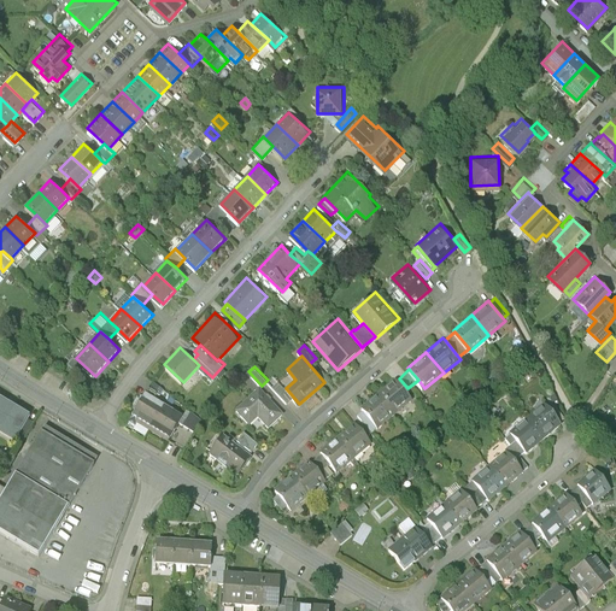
[(397,376),(380,391),(397,411),(415,397),(408,388),(399,379),(397,376)]
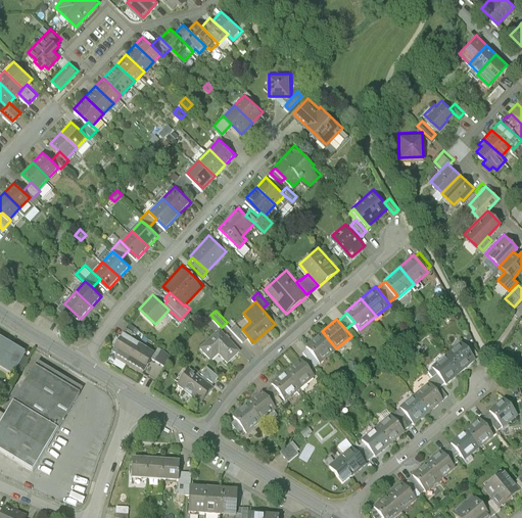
[(131,321),(113,350),(129,360),(140,341),(145,332),(131,321)]
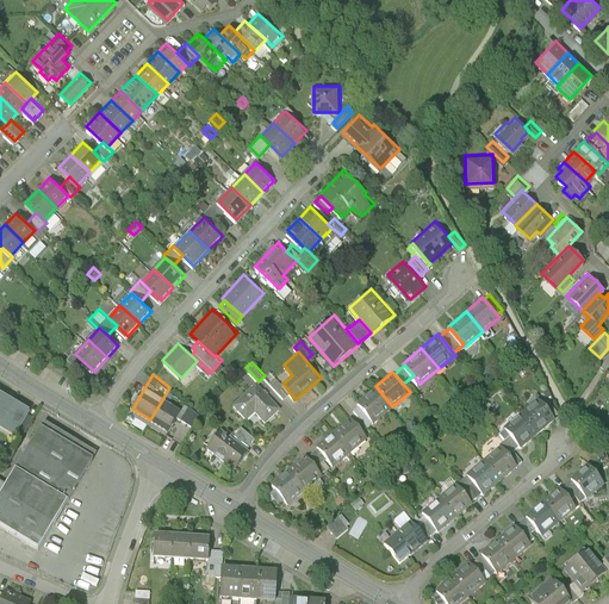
[(285,397),(290,392),(283,384),(275,377),(271,380),(285,397)]
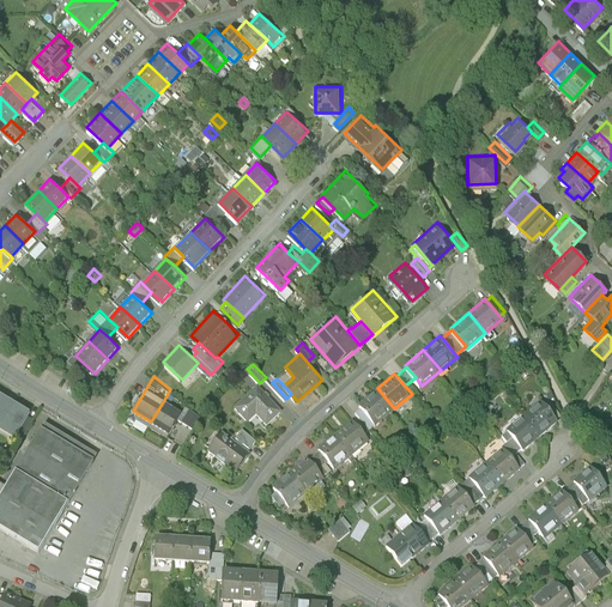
[(258,382),(235,405),(249,420),(258,412),(268,423),(283,408),(258,382)]
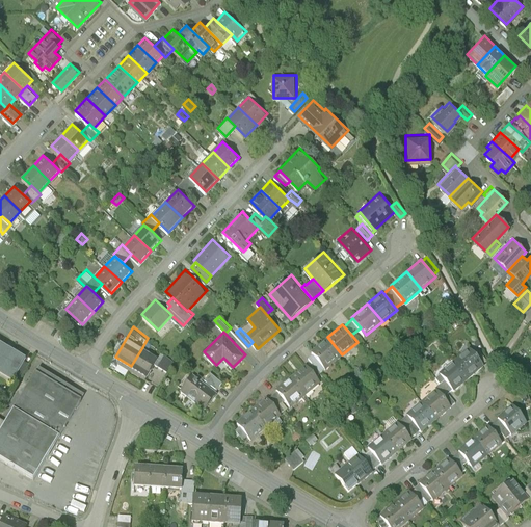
[(327,337),(312,349),(314,351),(326,366),(326,367),(342,354),(327,337)]
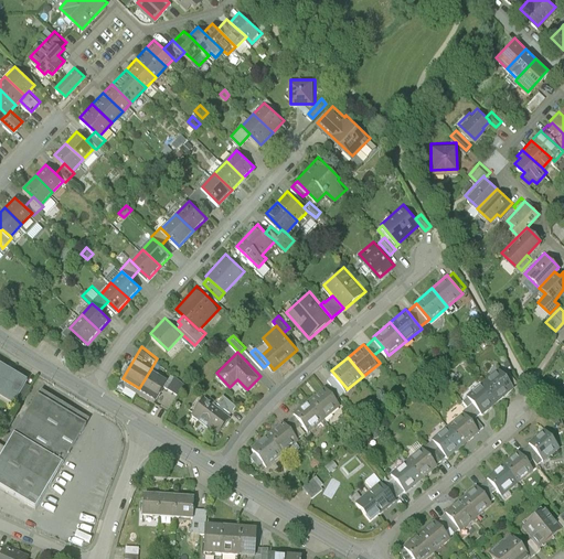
[(32,379),(0,359),(0,391),(18,402),(32,379)]
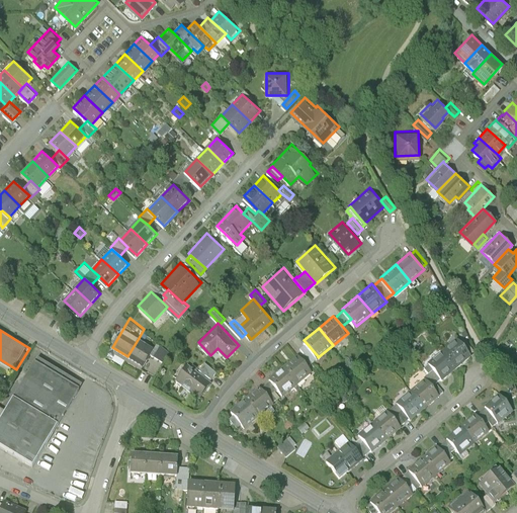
[(443,349),(457,366),(472,354),(458,337),(443,349)]
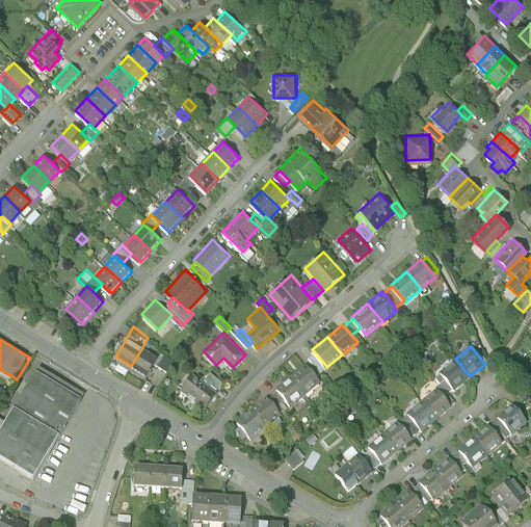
[(159,357),(142,347),(131,366),(148,375),(159,357)]
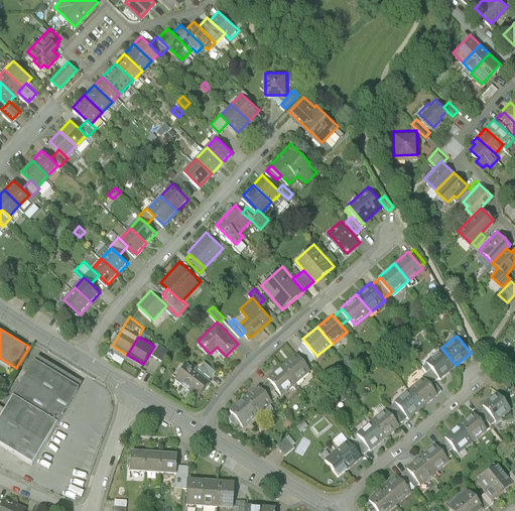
[(303,350),(298,354),(306,363),(316,355),(304,341),(299,345),(303,350)]
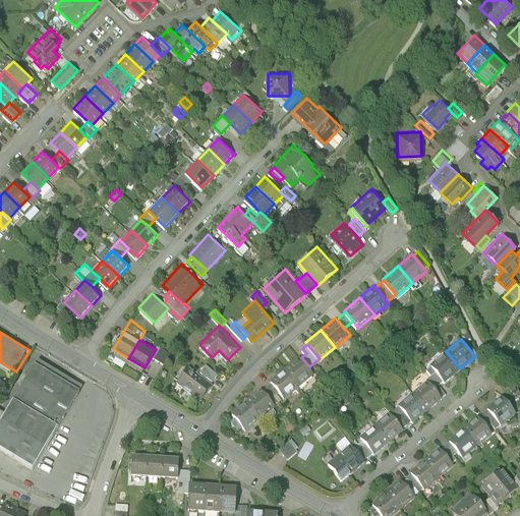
[(444,379),(446,381),(460,368),(446,351),(431,363),(431,364),(444,379)]
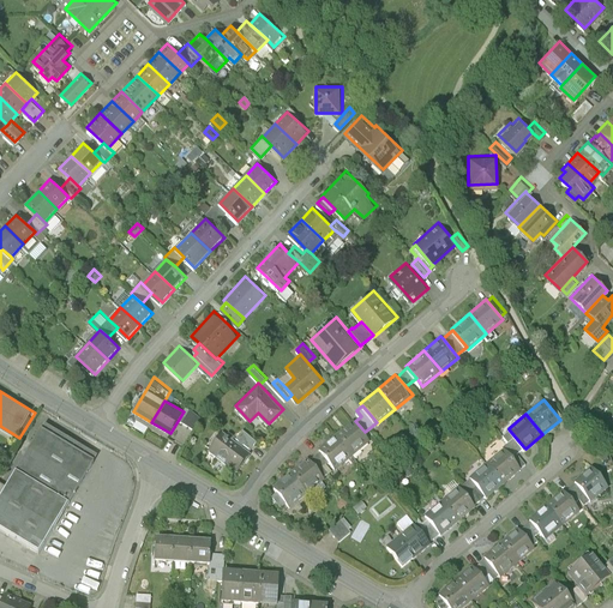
[(353,417),(337,432),(355,452),(371,439),(365,432),(355,421),(353,417)]
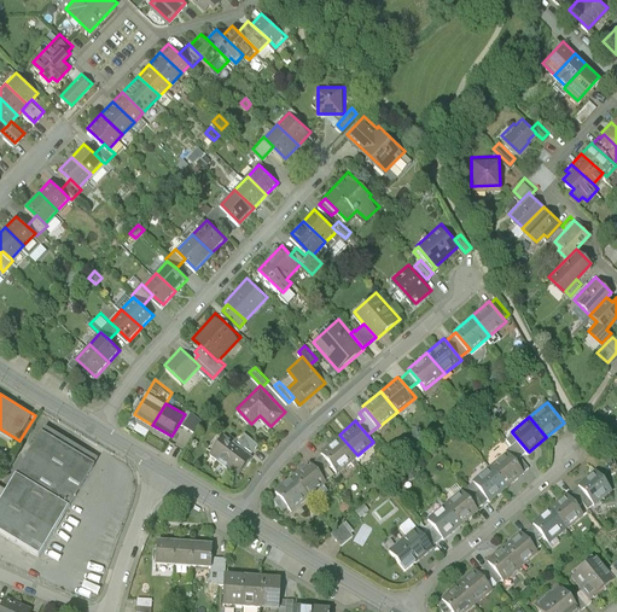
[(258,442),(245,430),(239,438),(252,449),(258,442)]
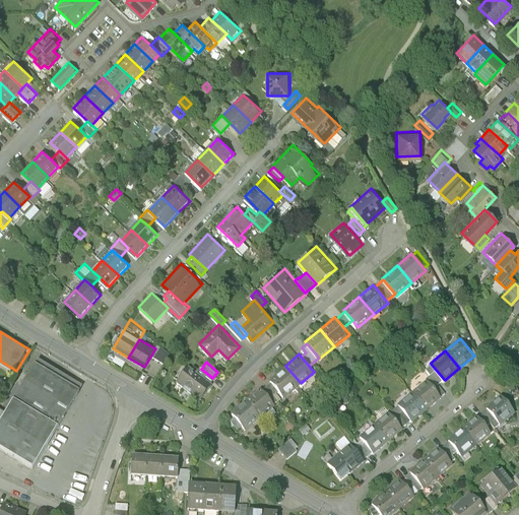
[(15,399),(60,425),(81,389),(37,363),(15,399)]
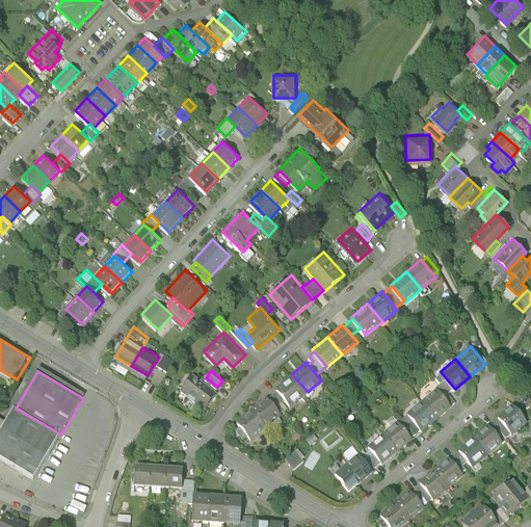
[(436,385),(437,387),(444,394),(453,387),(441,372),(436,376),(441,381),(436,385)]
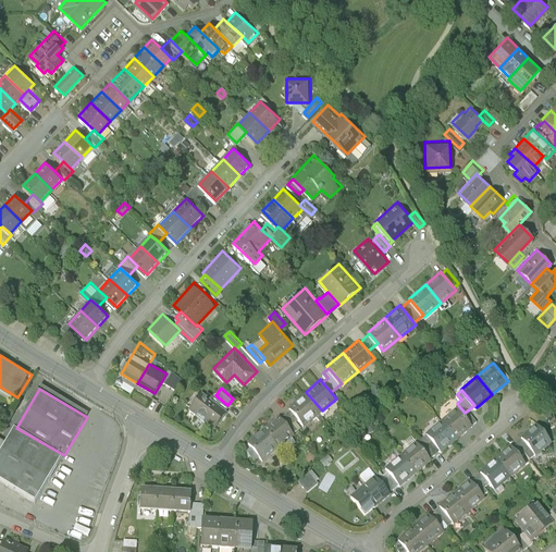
[(204,391),(189,408),(215,428),(229,411),(204,391)]
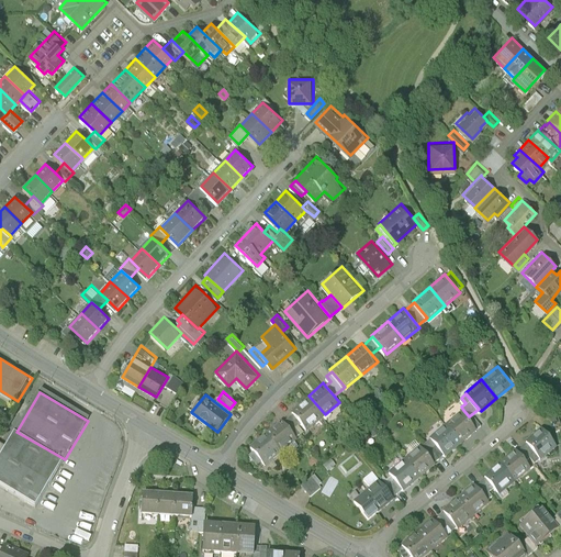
[(309,396),(292,409),(294,411),(302,421),(309,429),(325,414),(309,396)]
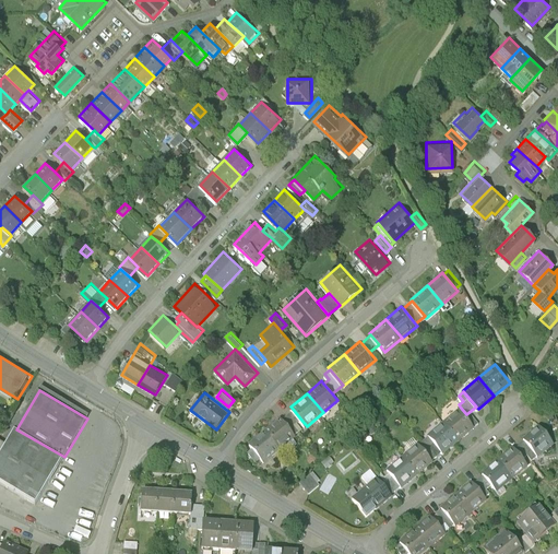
[(460,407),(444,420),(460,439),(476,425),(466,414),(460,407)]
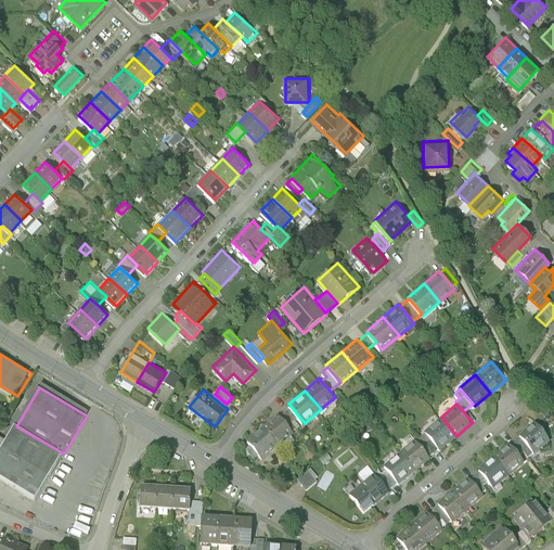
[(298,416),(291,406),(280,414),(293,429),(298,424),(294,419),(298,416)]
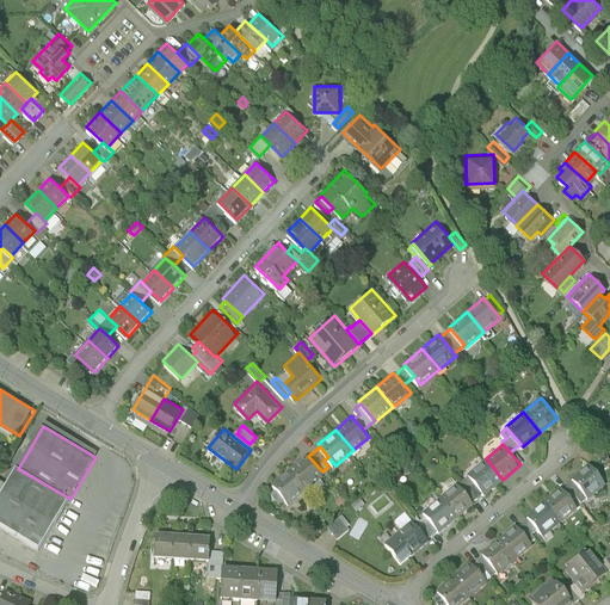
[(307,454),(290,467),(308,487),(324,474),(322,471),(308,456),(307,454)]
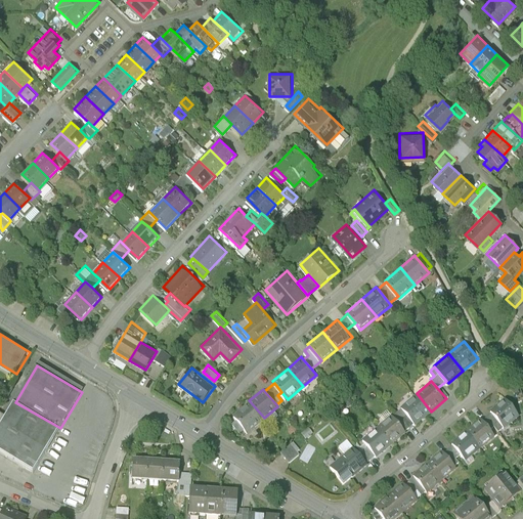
[(417,393),(401,405),(402,406),(415,421),(417,423),(431,412),(417,393)]
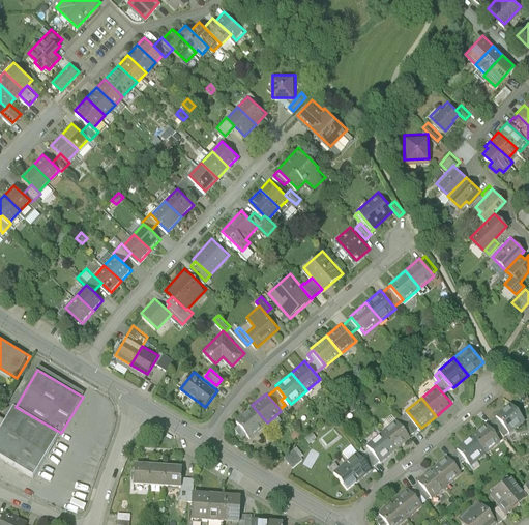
[(509,400),(494,412),(496,414),(507,428),(509,431),(525,417),(509,400)]
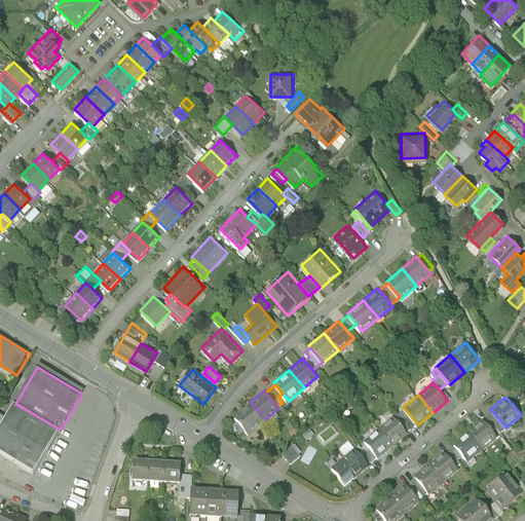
[(250,402),(234,415),(250,433),(265,419),(250,402)]
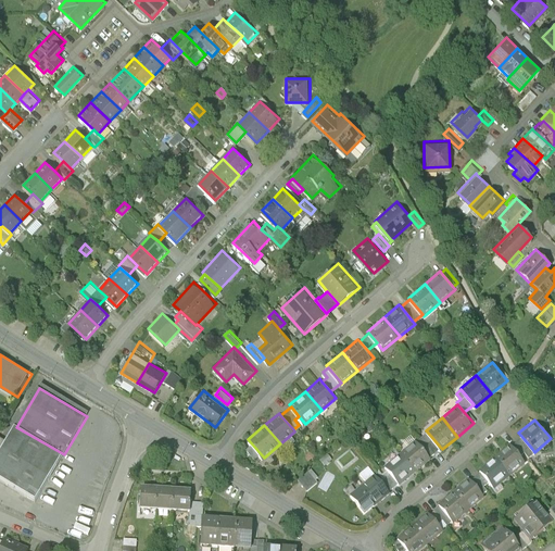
[(16,427),(0,454),(0,476),(38,499),(64,454),(16,427)]
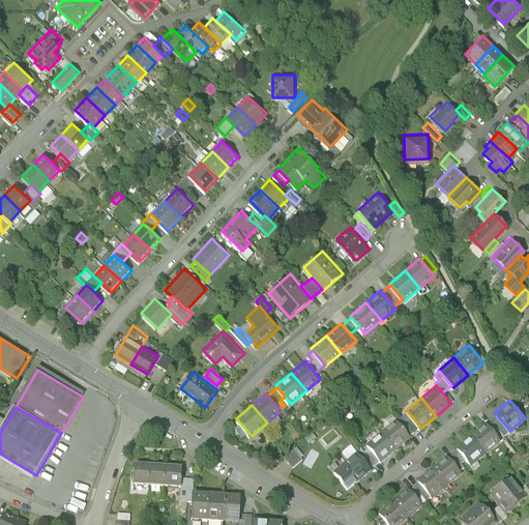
[(407,411),(398,418),(410,434),(419,426),(407,411)]
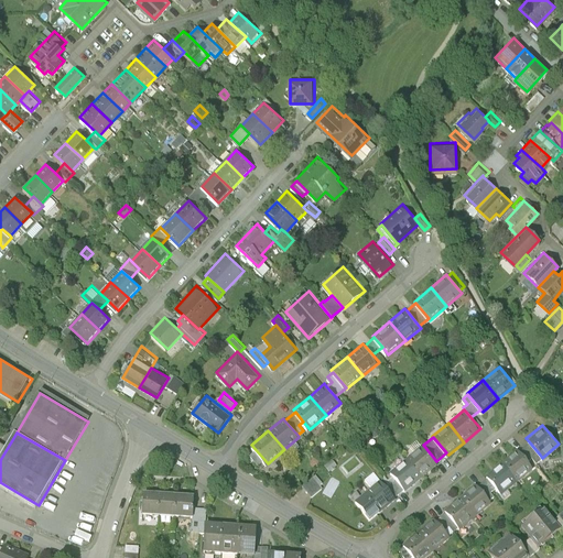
[(540,455),(528,440),(518,449),(530,463),(540,455)]
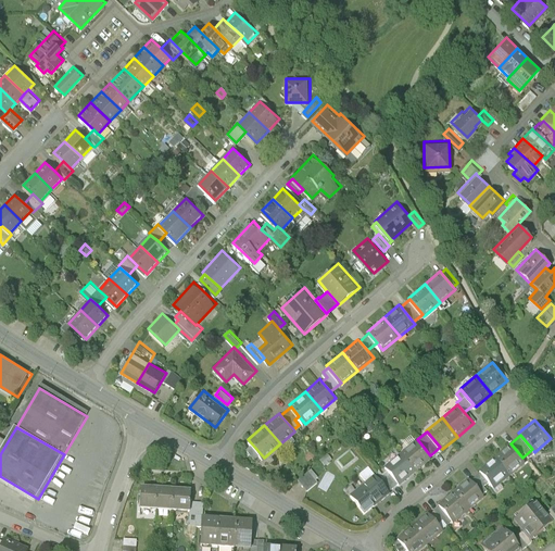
[(416,438),(401,451),(417,470),(432,456),(430,455),(417,439),(416,438)]
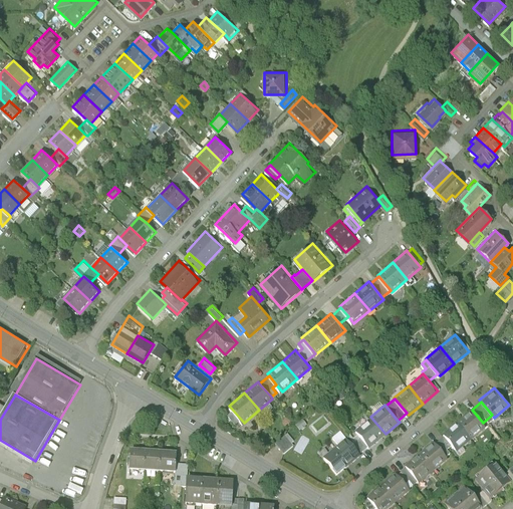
[(470,408),(456,420),(471,437),(485,425),(483,423),(472,410),(470,408)]
